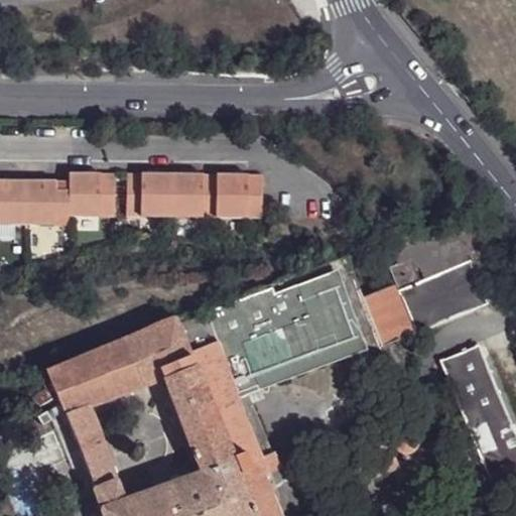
[(119,175),(74,175),(73,184),(73,217),(105,217),(105,208),(119,208),(119,175)]
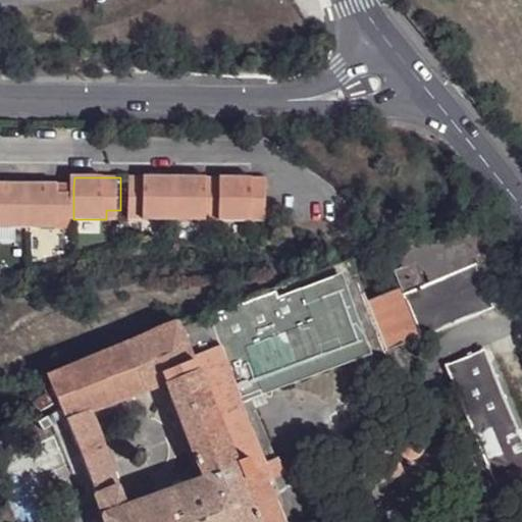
[(179,177),(133,178),(133,210),(146,210),(146,220),(178,220),(179,177)]
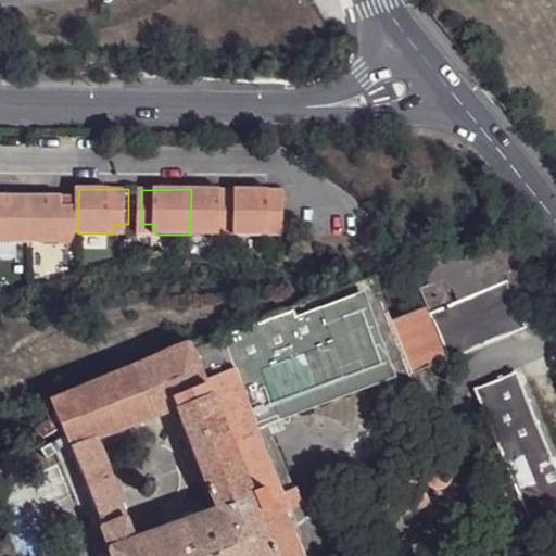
[(239,224),(239,190),(191,189),(190,235),(223,236),(224,225),(239,224)]
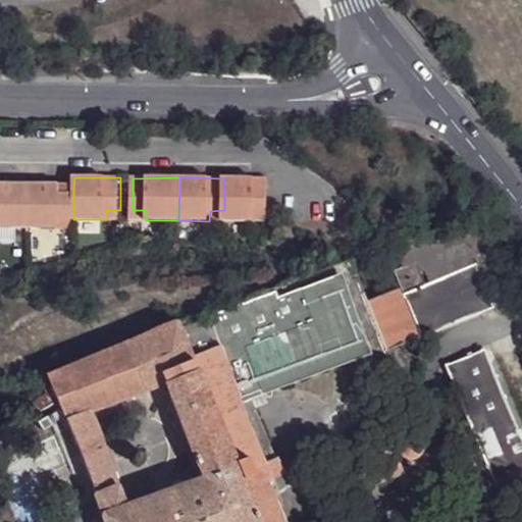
[(270,210),(270,177),(224,178),(224,210),(225,220),(257,220),(257,210),(270,210)]
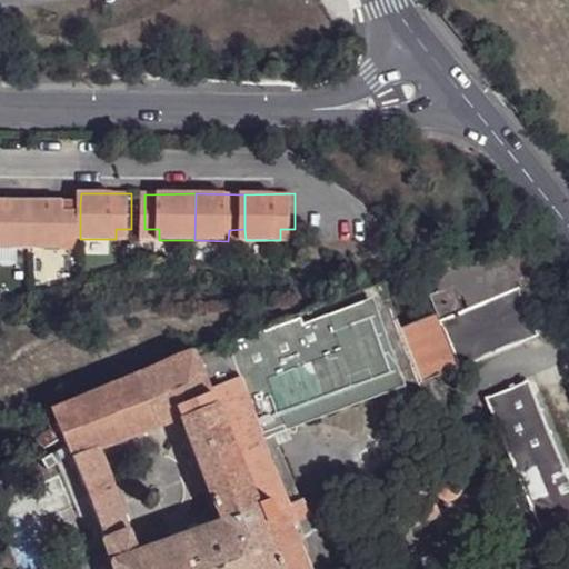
[(8,200),(8,202),(0,202),(0,248),(30,248),(30,201),(8,200)]
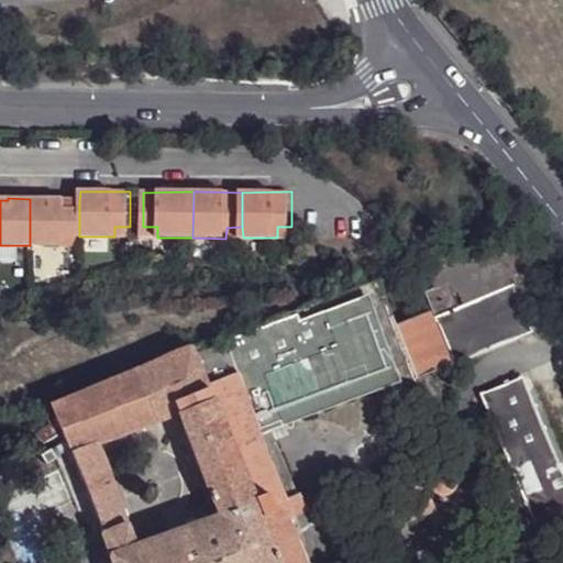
[(54,201),(54,198),(30,199),(30,245),(65,245),(65,236),(79,236),(79,201),(54,201)]
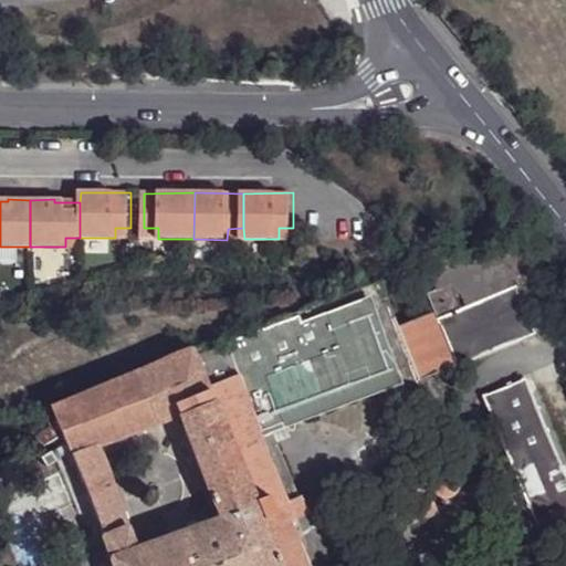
[(115,228),(115,238),(130,237),(130,228),(115,228)]
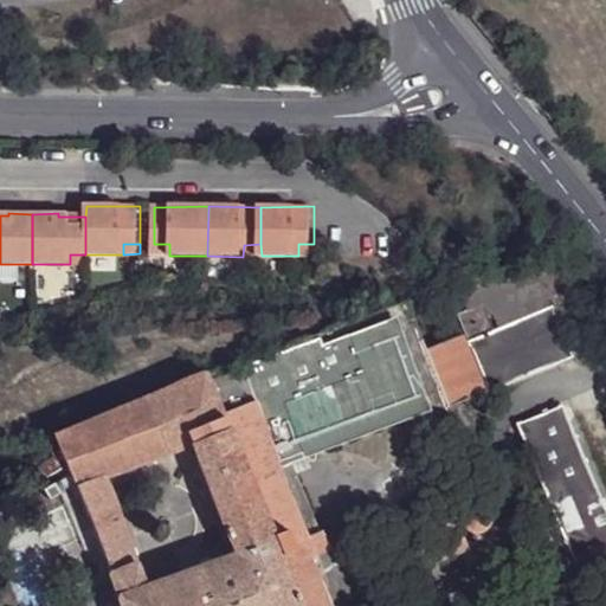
[(169,244),(154,244),(154,256),(169,256),(169,244)]
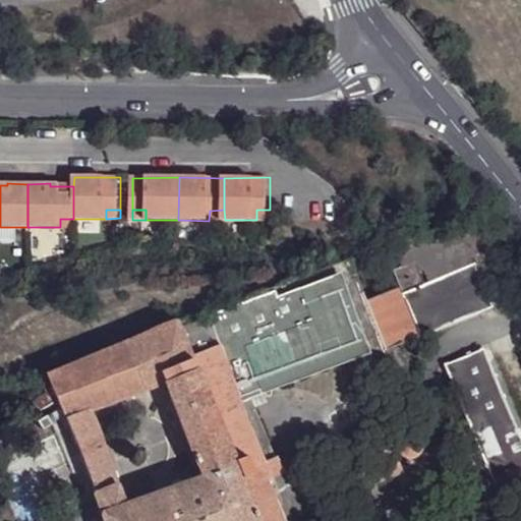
[(210,211),(209,221),(225,220),(224,210),(210,211)]
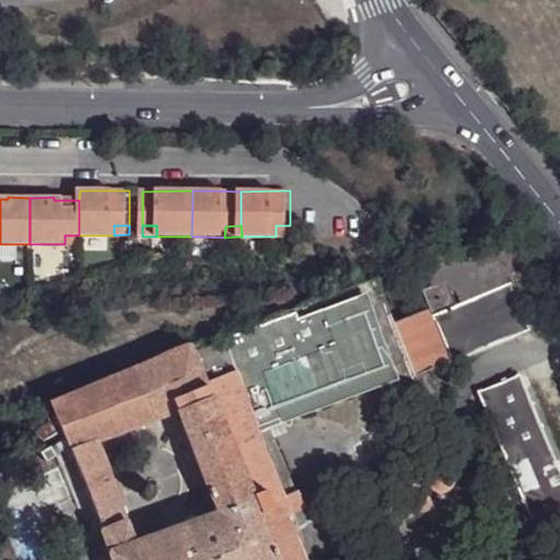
[(276,225),(276,236),(291,236),(290,225),(276,225)]
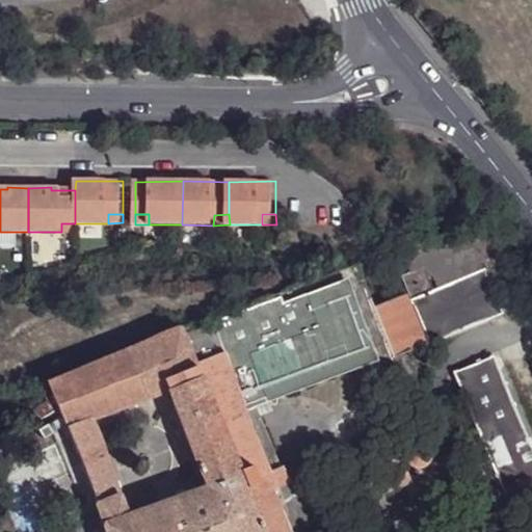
[(411,296),(484,268),(469,225),(432,238),(388,253),(395,274),(402,272),(411,296)]
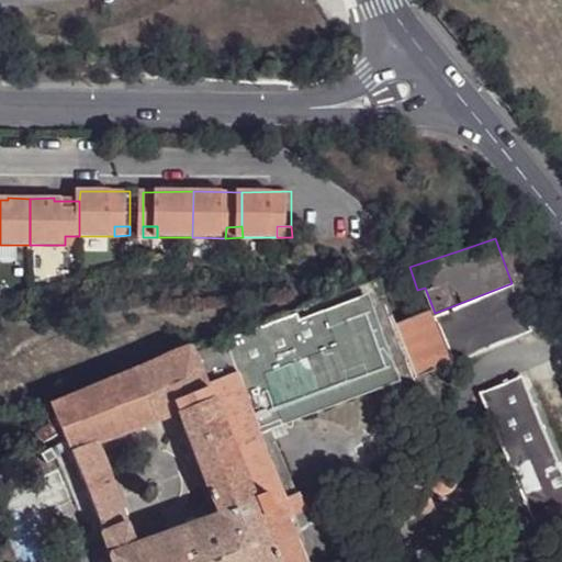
[(531,329),(512,283),(435,313),(456,361),(531,329)]
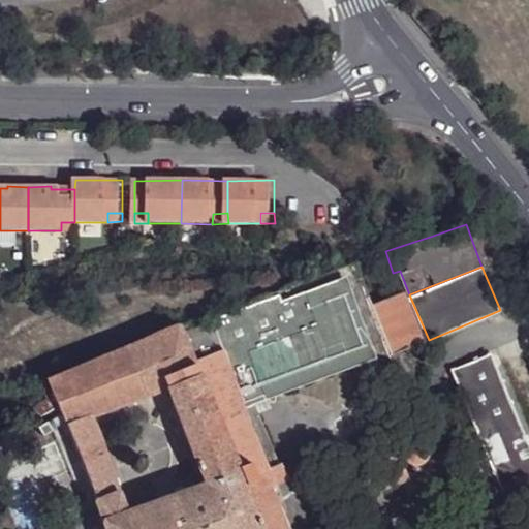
[(210,321),(242,408),(254,404),(375,361),(345,280),(280,303),(278,298),(210,321)]
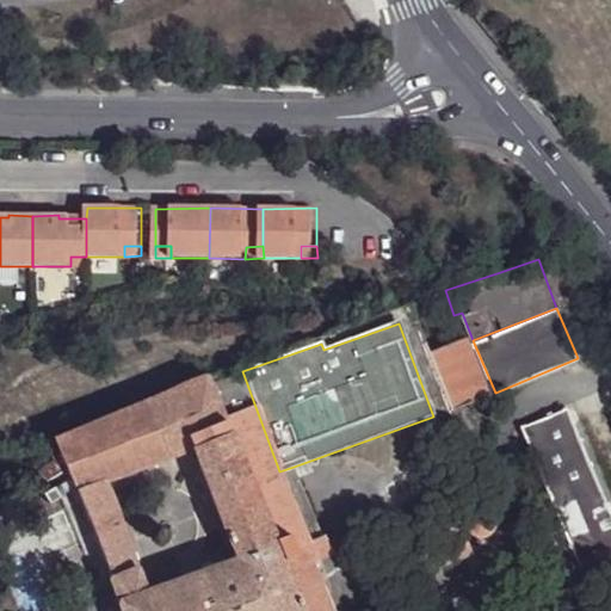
[(468,337),(430,353),(452,411),(491,394),(468,337)]
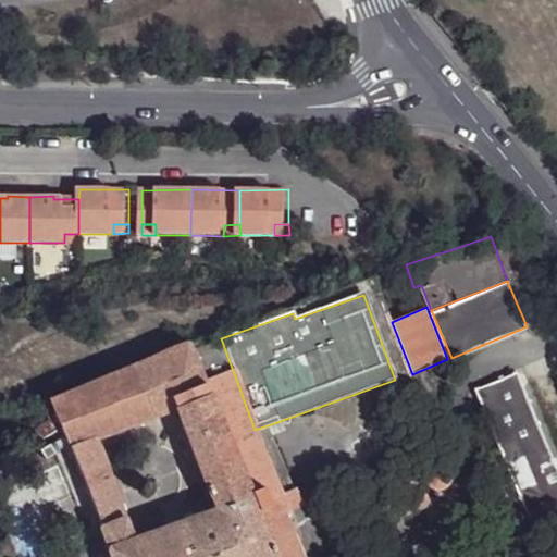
[(218,508),(251,494),(257,508),(277,499),(282,510),(297,505),(268,425),(255,430),(230,438),(189,338),(188,337),(51,398),(56,411),(62,423),(104,533),(128,524),(98,440),(177,410),(218,508)]
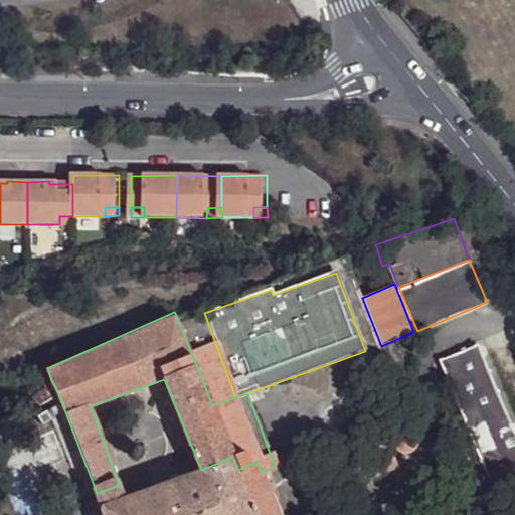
[(438,360),(474,447),(465,451),(487,505),(505,497),(501,488),(514,482),(514,440),(476,344),(438,360)]
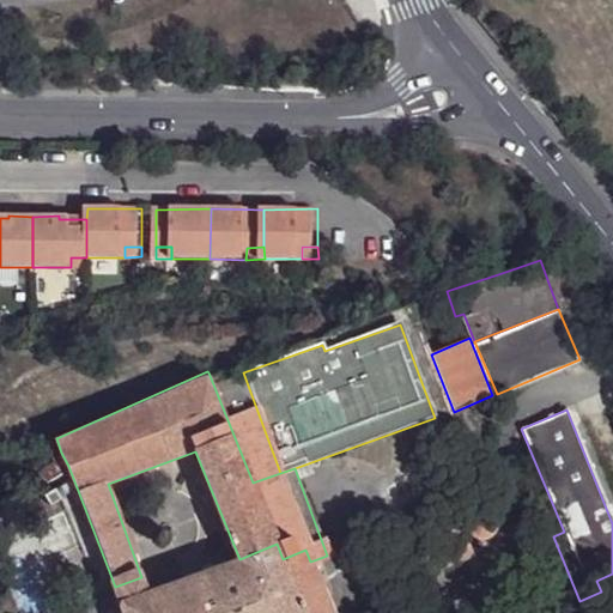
[(38,469),(47,480),(68,466),(61,453),(38,469)]
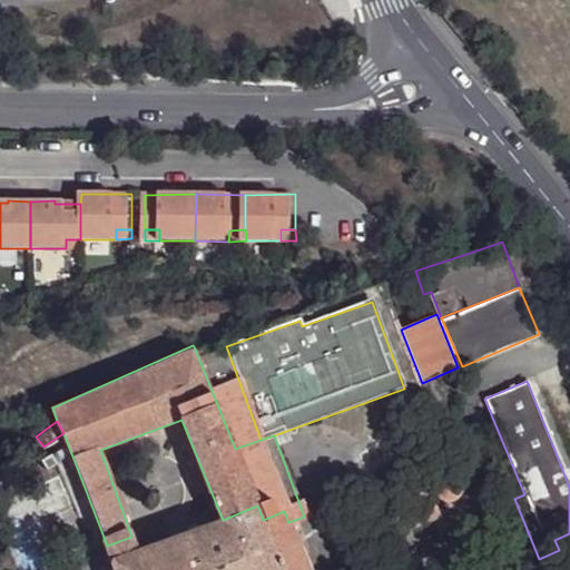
[(436,488),(438,493),(439,495),(445,501),(446,502),(454,502),(457,500),(461,495),(461,493),(460,487),(459,484),(453,480),(451,480),(443,480),(441,481),(436,485),(436,488)]
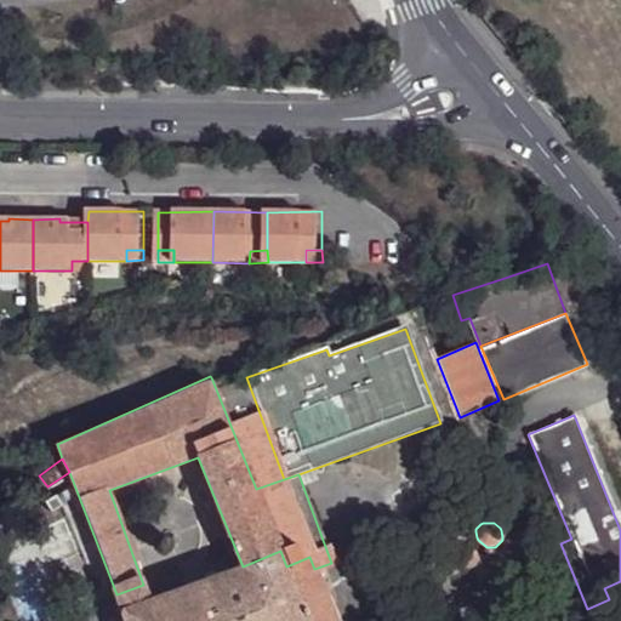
[(126,620),(308,620),(286,567),(280,551),(243,567),(149,602),(124,613),(126,620)]
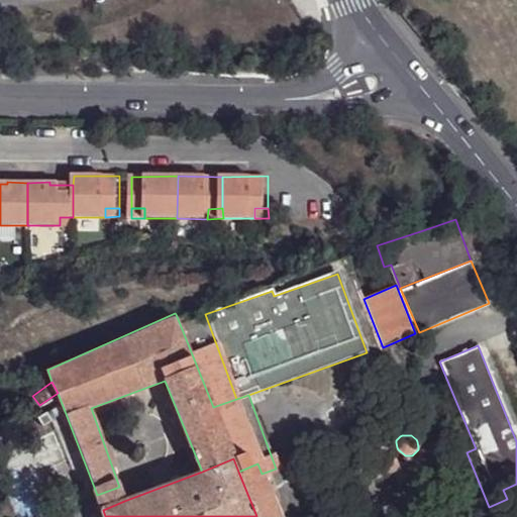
[(257,463),(238,472),(256,516),(280,516),(262,474),(257,463)]
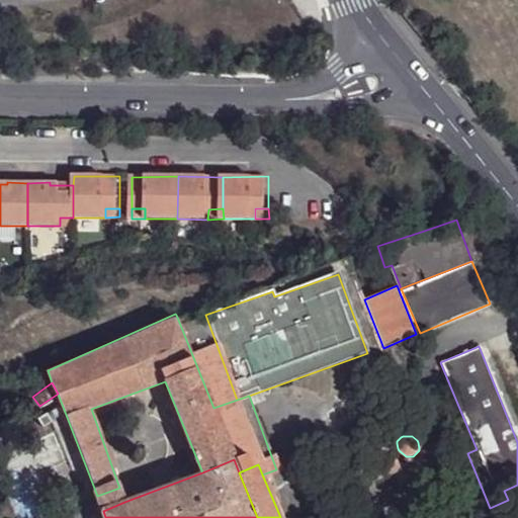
[(119,488),(97,496),(103,511),(124,502),(119,488)]
